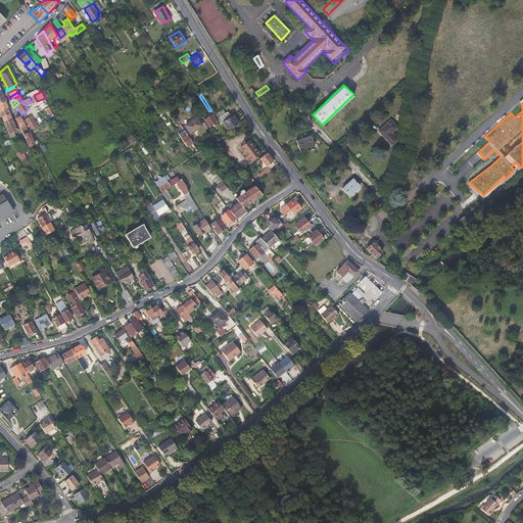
[(8,107),(0,110),(0,116),(0,117),(2,116),(10,112),(9,110),(8,107)]
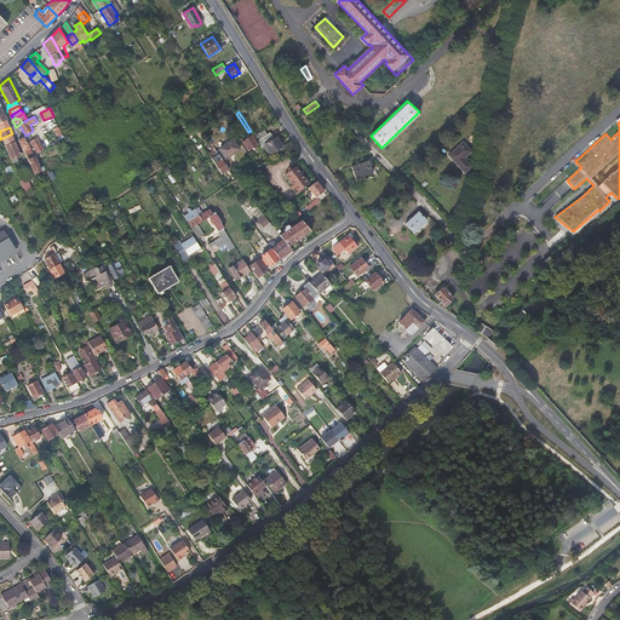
[(264,130),(254,136),(257,141),(267,135),(264,130)]
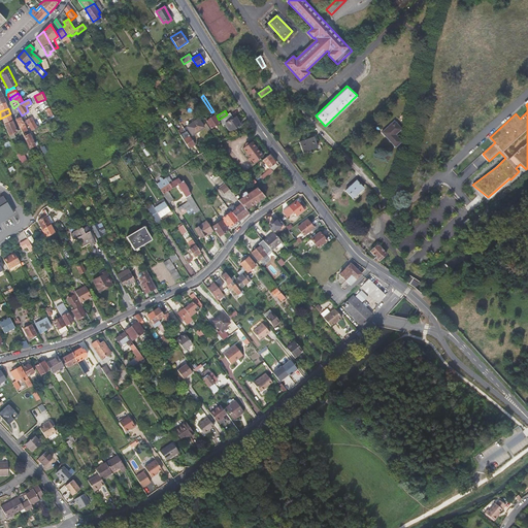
[(233,118),(230,112),(227,114),(219,120),(222,125),(233,118)]
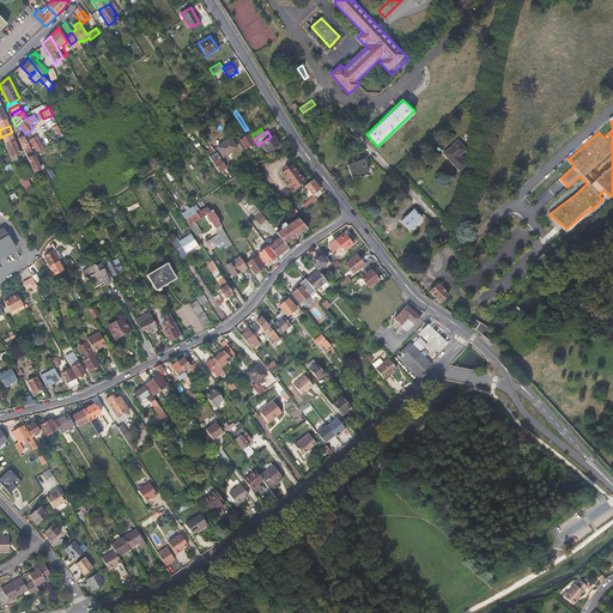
[(12,132),(2,137),(5,144),(14,140),(13,137),(12,132)]
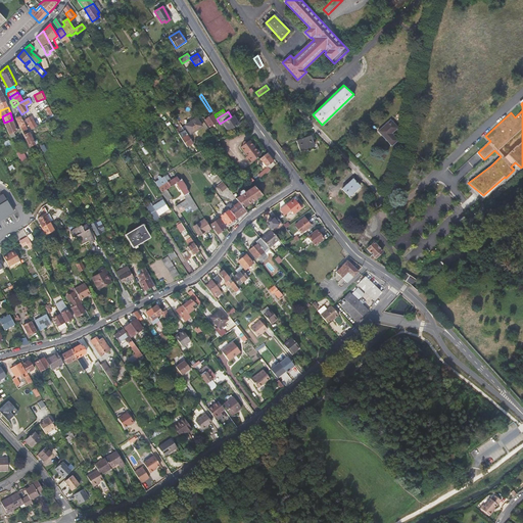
[(30,113),(24,116),(31,130),(37,127),(30,113)]
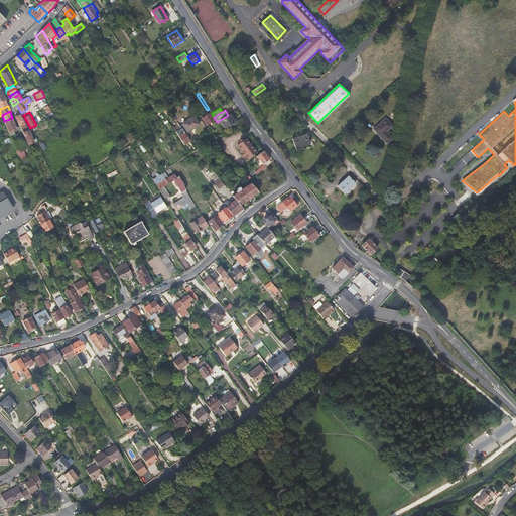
[(213,117),(214,117),(212,113),(211,114),(210,113),(202,118),(207,125),(215,120),(213,117)]
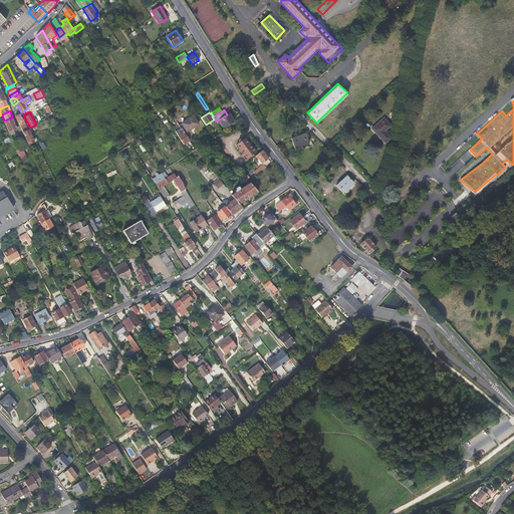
[(234,121),(229,113),(227,115),(216,121),(218,124),(221,123),(224,127),(234,121)]
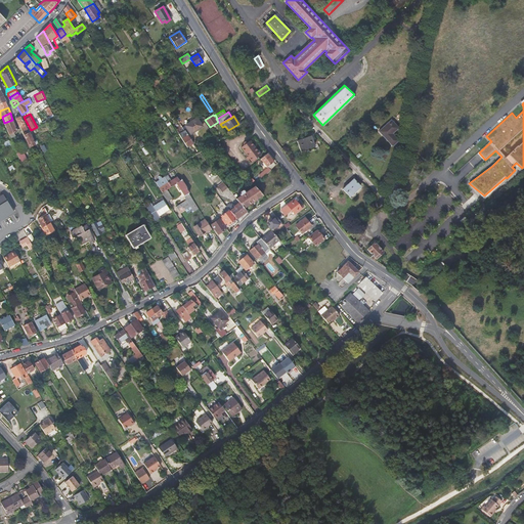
[(22,125),(24,123),(20,117),(15,119),(17,124),(20,128),(25,127),(24,125),(23,126),(22,125)]
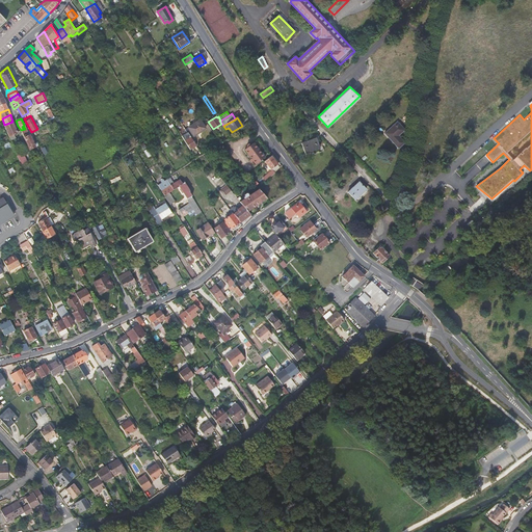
[(200,120),(185,129),(187,132),(190,137),(193,135),(193,136),(206,128),(200,120)]
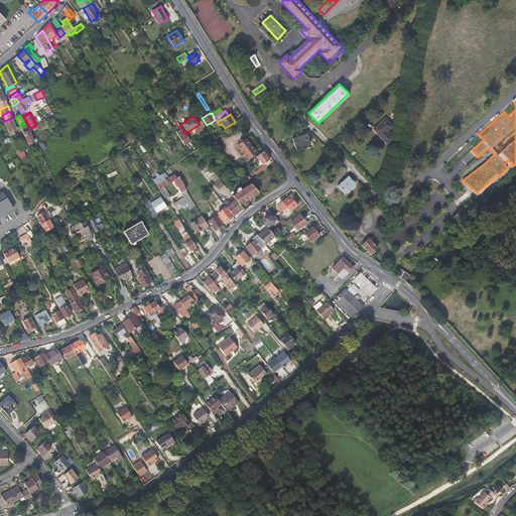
[(12,118),(4,121),(9,132),(10,136),(15,134),(13,130),(17,129),(14,123),(12,118)]
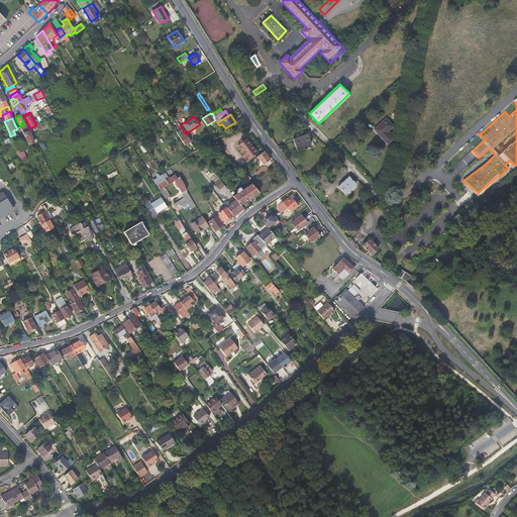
[(386,118),(374,129),(388,144),(393,138),(388,132),(393,125),(386,118)]
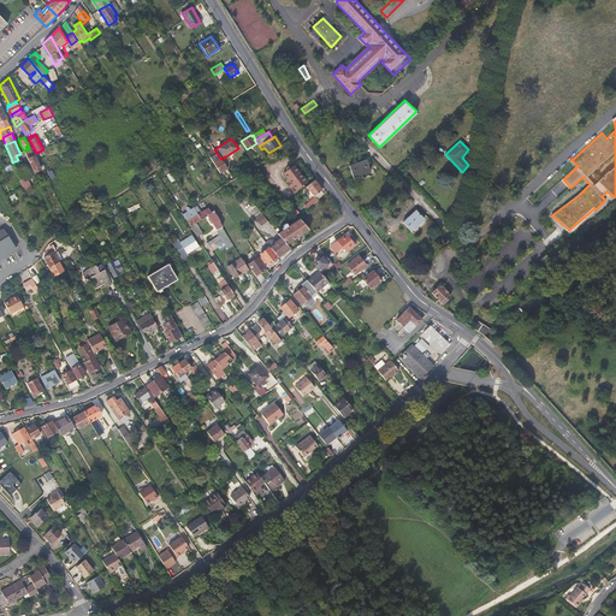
[(29,149),(24,150),(34,173),(40,171),(39,167),(40,166),(35,155),(34,154),(30,148),(29,149)]
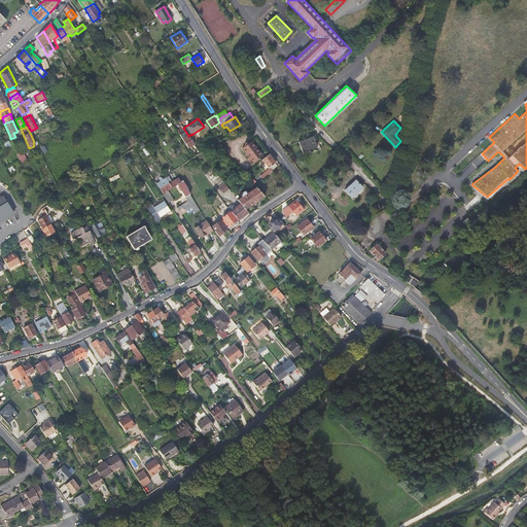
[(185,131),(180,135),(188,148),(195,144),(188,136),(185,131)]
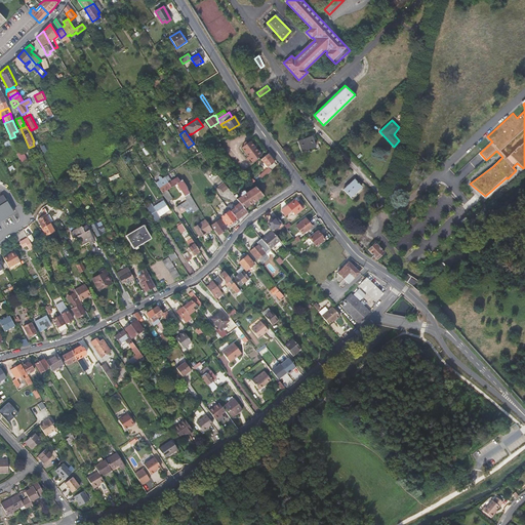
[(312,135),(297,140),(303,154),(320,149),(319,146),(316,147),(312,135)]
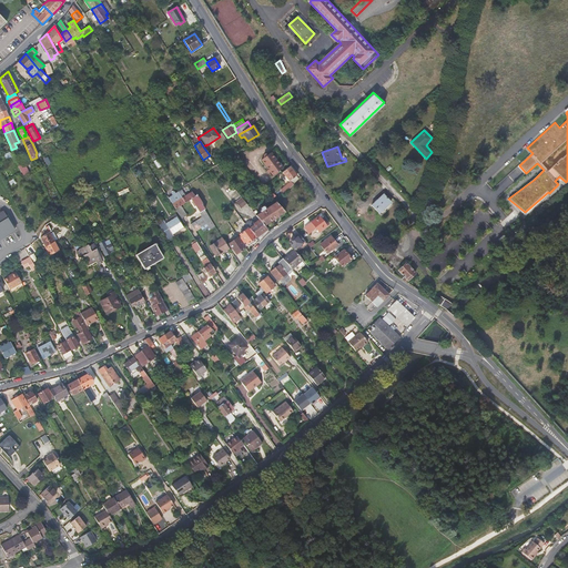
[(273,175),(283,168),(271,152),(267,155),(266,153),(265,153),(264,154),(264,155),(265,156),(261,160),(269,169),(267,170),(266,171),(267,172),(269,173),(271,172),(273,175)]
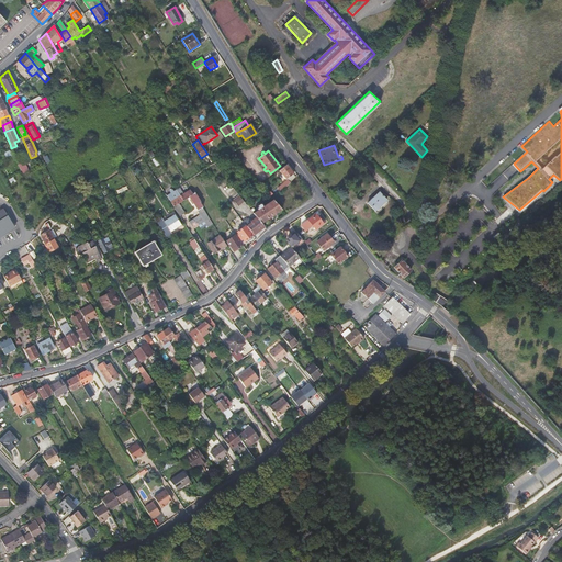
[(24,161),(19,165),(22,171),(23,173),(27,170),(25,166),(26,166),(24,161)]
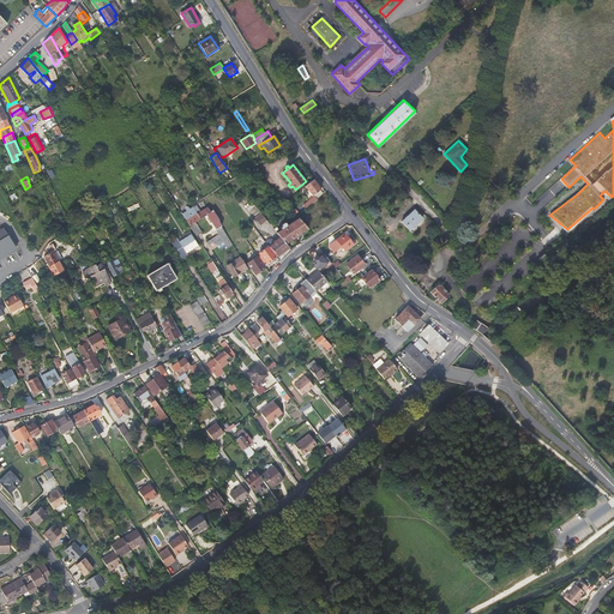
[(320,190),(313,180),(305,186),(312,196),(313,196),(320,190)]
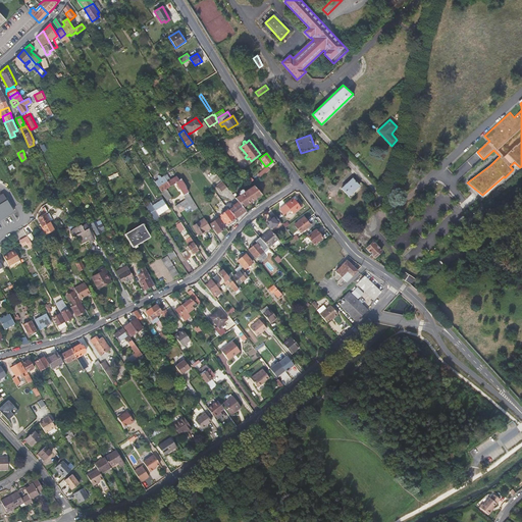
[(274,164),(272,161),(266,166),(267,167),(269,170),(274,164)]
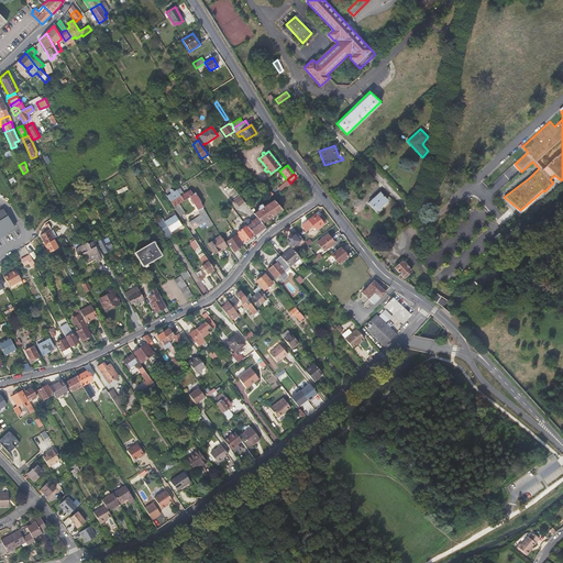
[(288,180),(278,188),(280,191),(288,186),(290,184),(288,180)]
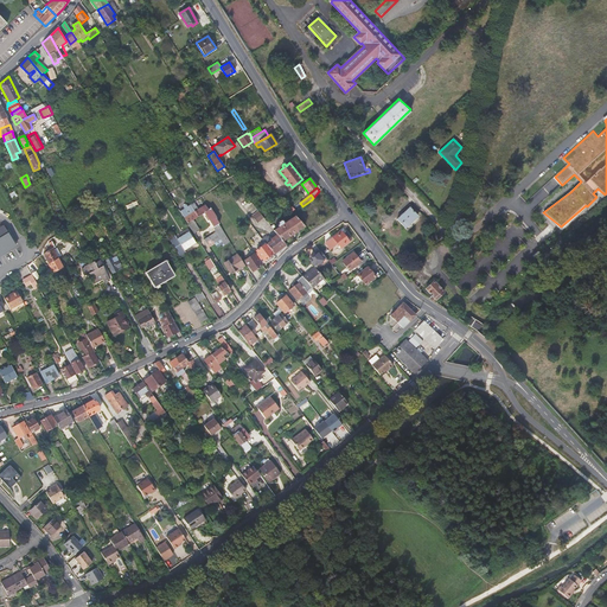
[(208,210),(206,206),(205,205),(198,209),(193,203),(187,206),(186,205),(183,206),(184,209),(179,211),(180,212),(184,218),(187,223),(204,212),(208,210)]
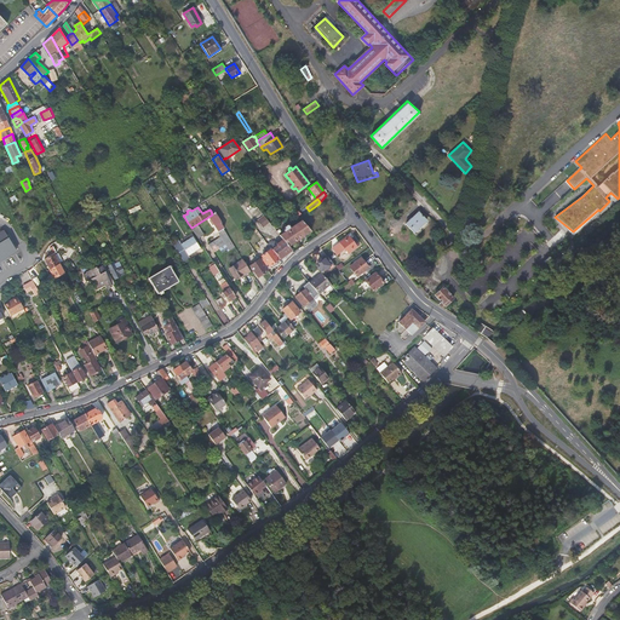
[(212,214),(208,217),(218,231),(220,236),(225,233),(223,229),(224,228),(220,223),(222,222),(213,210),(211,211),(212,214)]
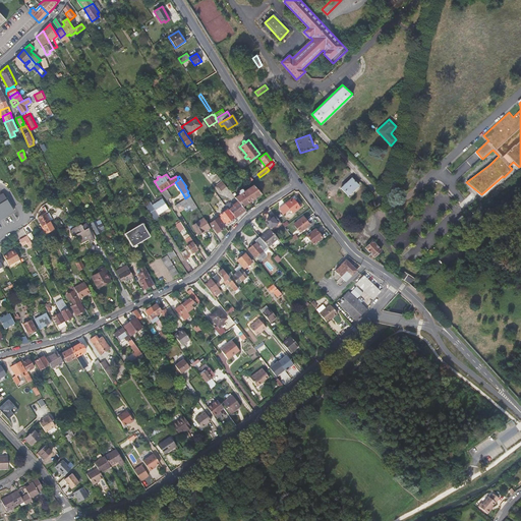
[(358,184),(352,177),(341,187),(348,194),(358,184)]
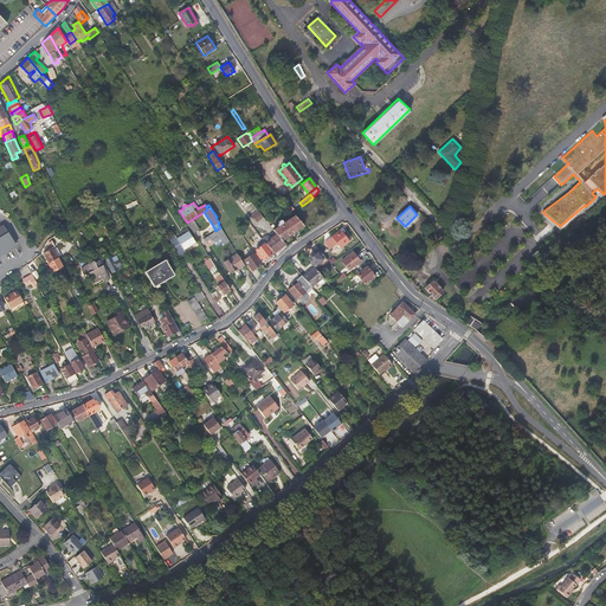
[(260,213),(258,211),(252,216),(257,221),(263,217),(260,213)]
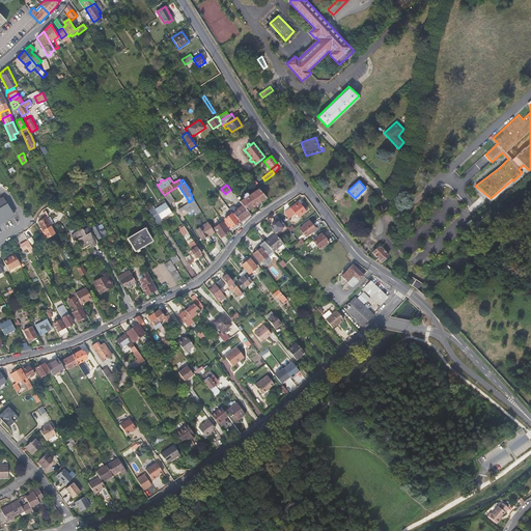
[(266,198),(258,189),(250,194),(248,191),(244,194),(244,196),(245,197),(240,201),(243,205),(247,211),(266,198)]
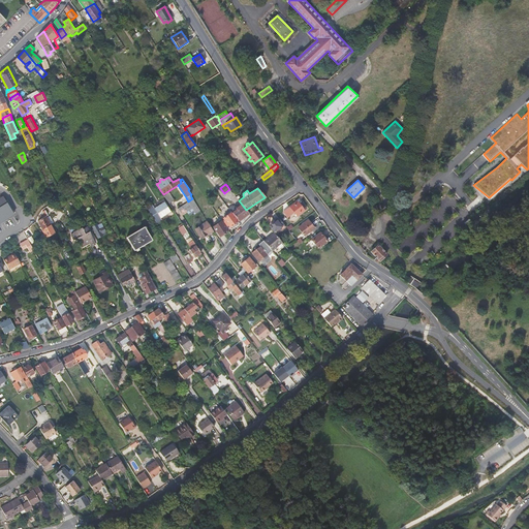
[(169,194),(168,195),(165,197),(168,204),(174,200),(169,194)]
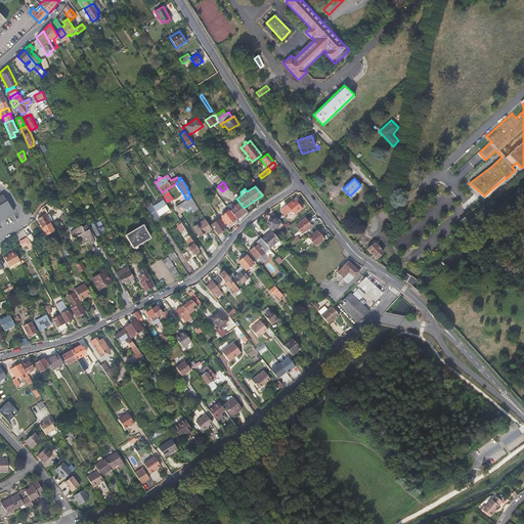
[(0,221),(14,213),(4,193),(0,195),(0,221)]
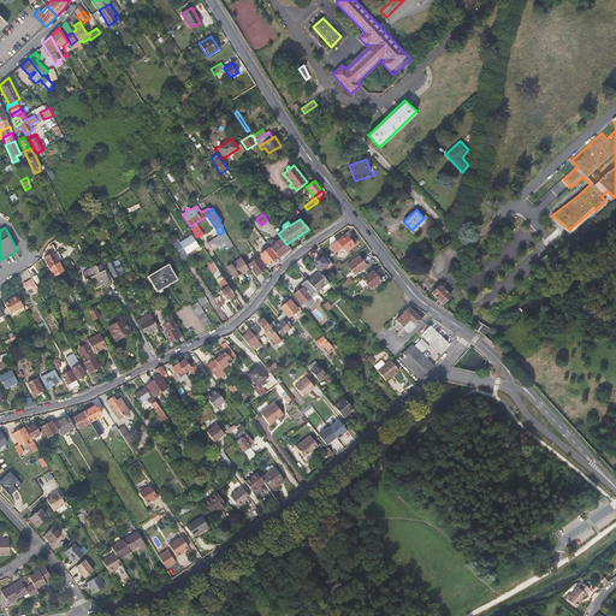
[(227,249),(234,246),(224,231),(219,235),(207,242),(212,250),(218,247),(220,250),(226,247),(227,249)]
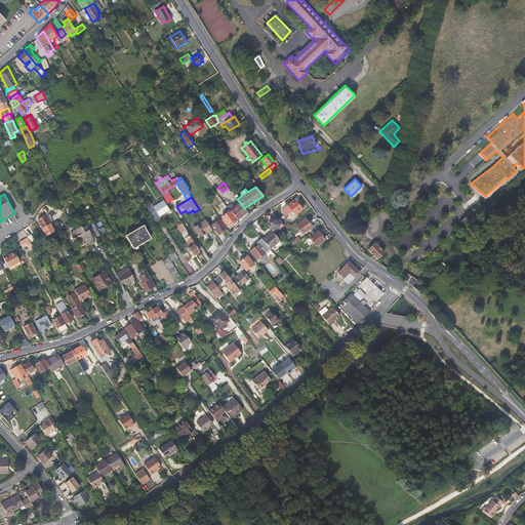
[(151,203),(146,206),(156,223),(161,219),(159,216),(169,210),(163,200),(153,206),(151,203)]
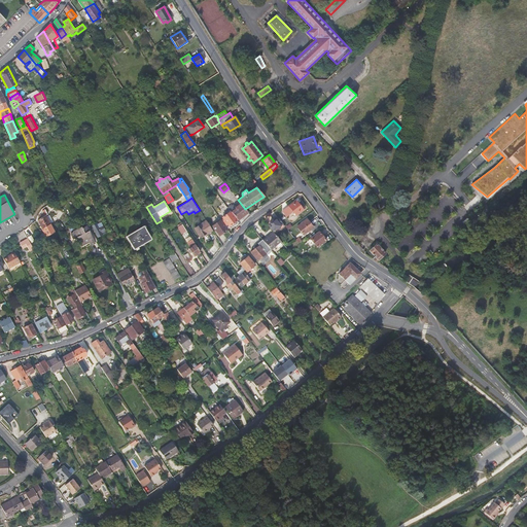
[(295,201),(282,211),(286,216),(292,211),(295,215),(305,208),(300,202),(299,204),(295,201)]
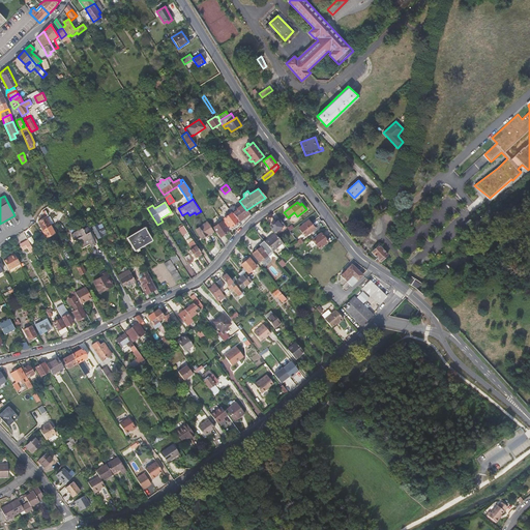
[(236,209),(234,206),(232,207),(232,206),(229,208),(233,213),(239,222),(249,213),(246,210),(242,205),(241,205),(236,209)]
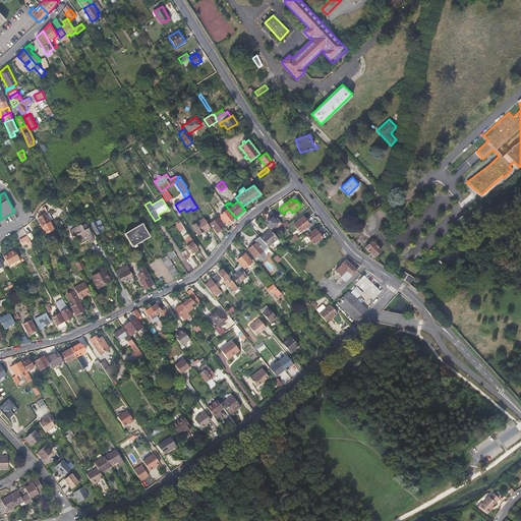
[(37,218),(41,226),(50,221),(53,219),(49,213),(46,214),(46,213),(47,212),(44,206),(42,207),(43,208),(42,209),(43,211),(38,214),(37,218)]
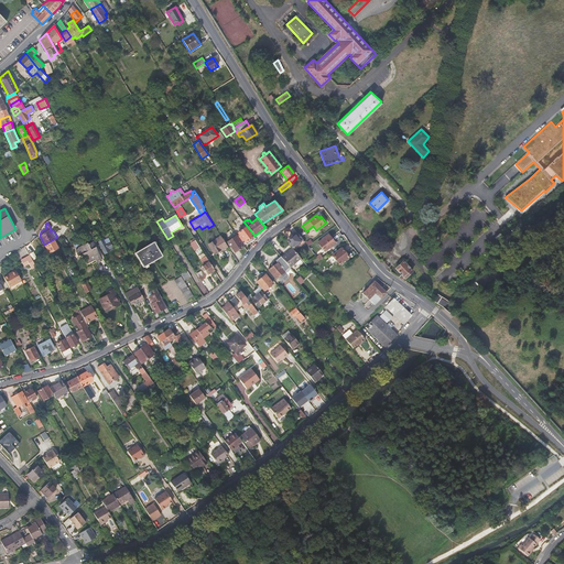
[(238,232),(240,236),(238,237),(240,239),(242,238),(247,245),(255,238),(246,226),(238,232)]
